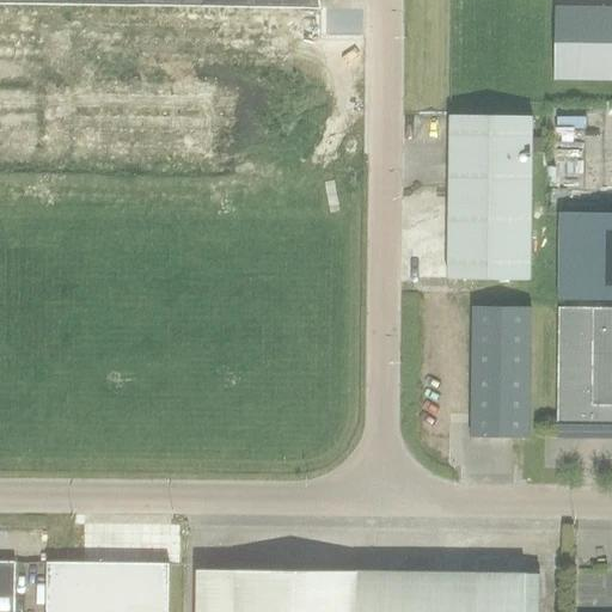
[(611,6),(556,6),(555,79),(611,79),(611,6)]
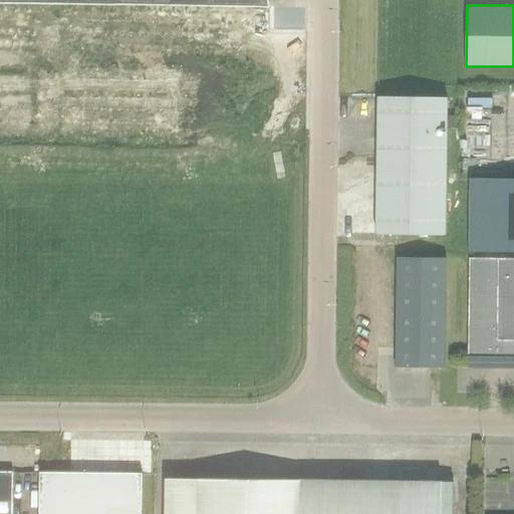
[(448,98),(378,97),(376,235),(446,236),(448,98)]
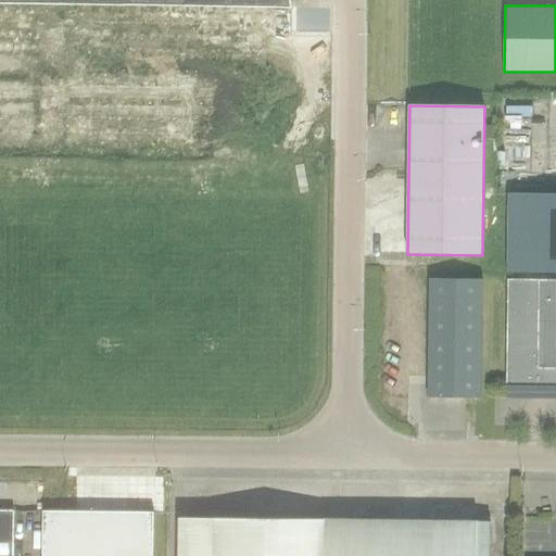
[(555,270),(555,194),(515,194),(509,194),(508,270),(555,270)]
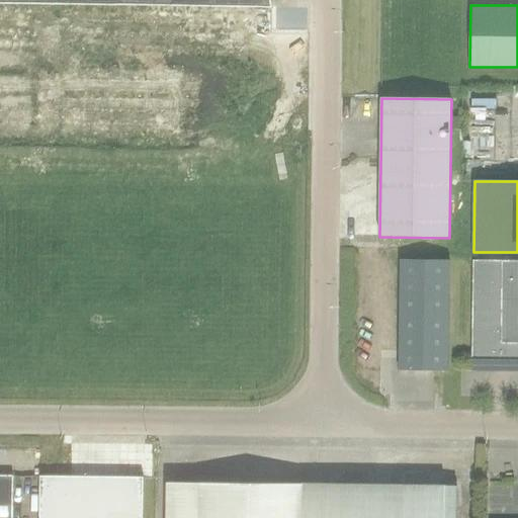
[(448,370),(450,261),(401,260),(400,370),(448,370)]
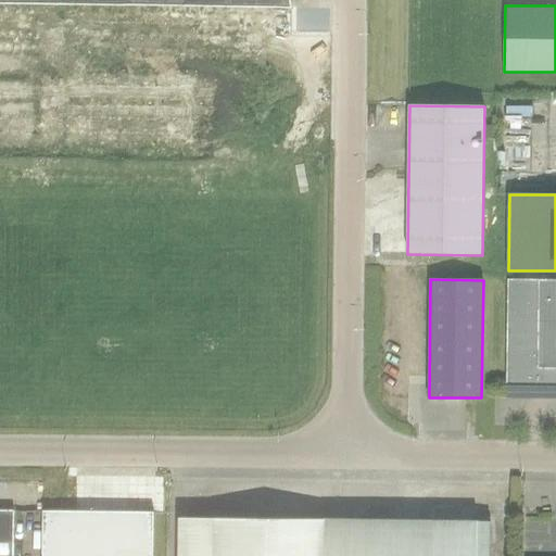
[(555,280),(508,280),(507,390),(555,390),(555,280)]
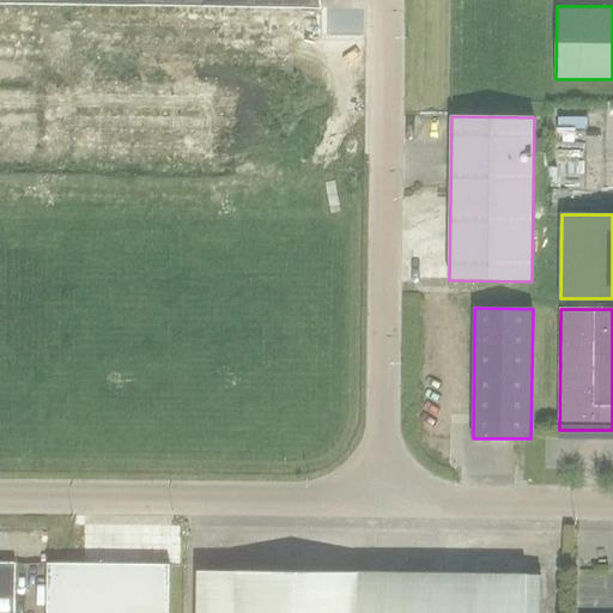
[(16,612),(17,563),(0,563),(0,612),(16,612)]
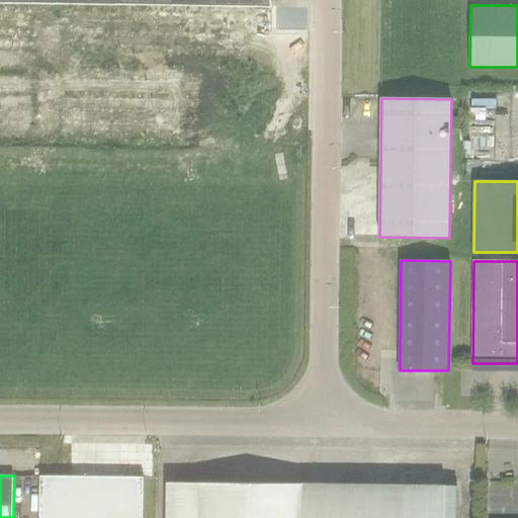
[(143,517),(144,478),(41,477),(40,517),(143,517)]
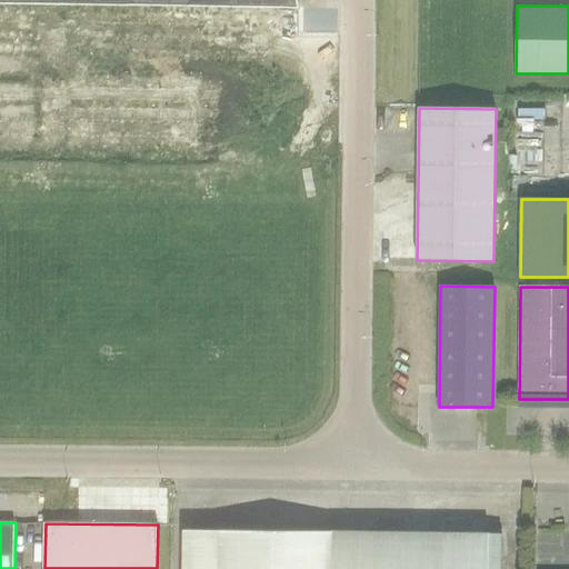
[(501,568),(502,533),(221,530),(221,531),(192,531),(191,568),(501,568)]
